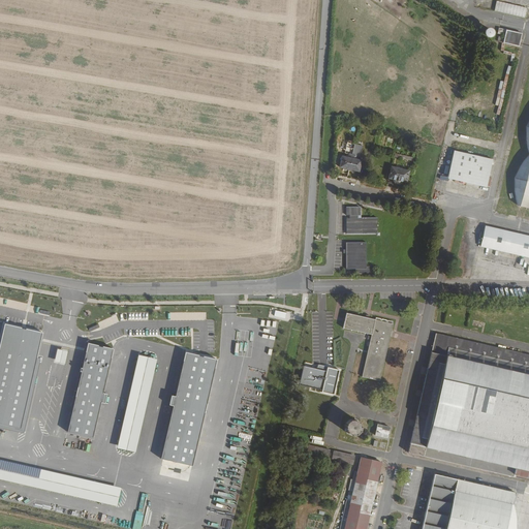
[(494,10),(524,17),(526,6),(496,0),(494,10)]
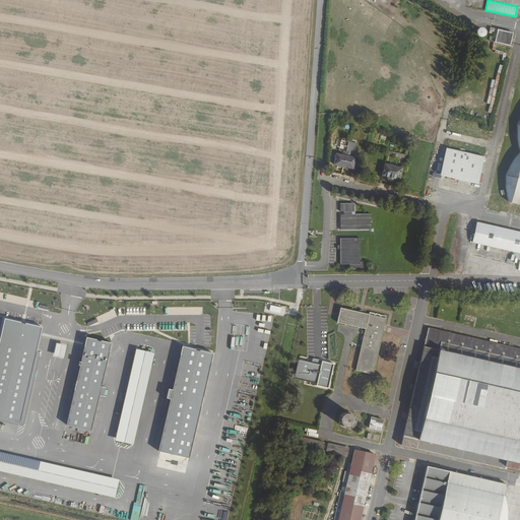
[(514,33),(492,27),(491,30),(495,33),(495,36),(493,40),(508,44),(511,45),(511,43),(514,33)]
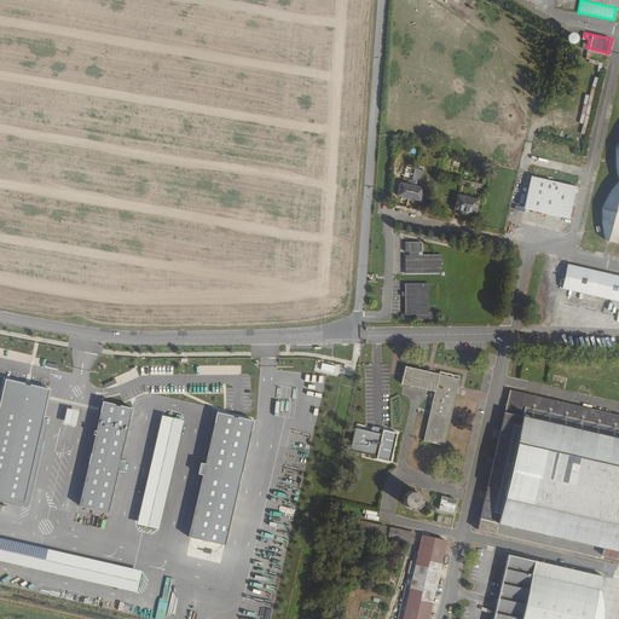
[(618,139),(615,146),(615,163),(618,180),(609,192),(601,207),(601,225),(607,241),(618,243),(618,139)]
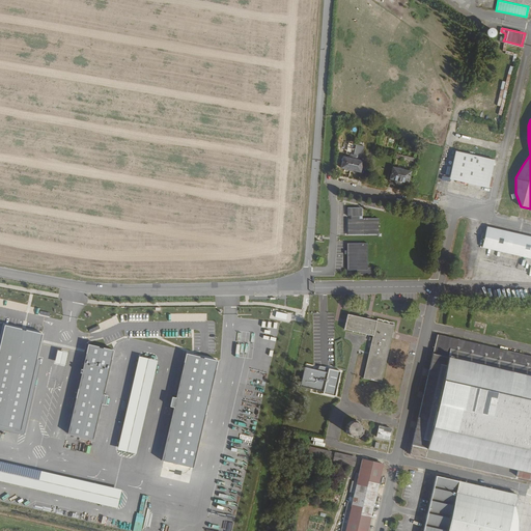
[(496,160),(455,150),(449,178),(490,188),(496,160)]
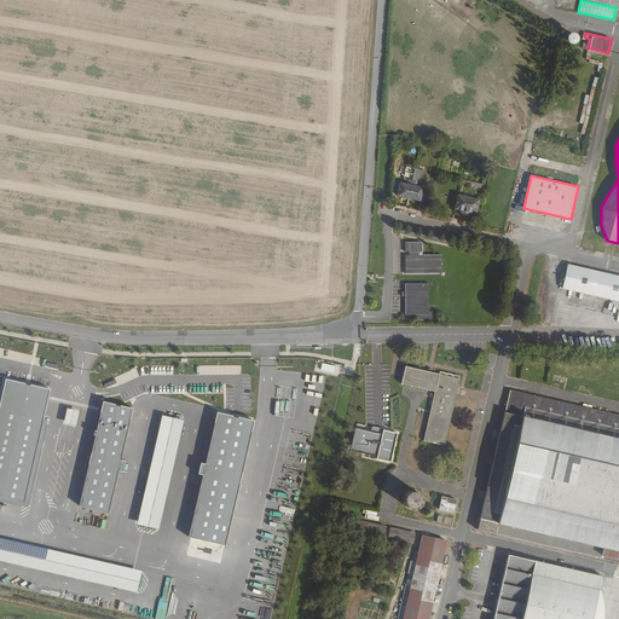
[(424,187),(417,186),(417,181),(409,180),(408,184),(401,181),(398,196),(421,201),(424,187)]
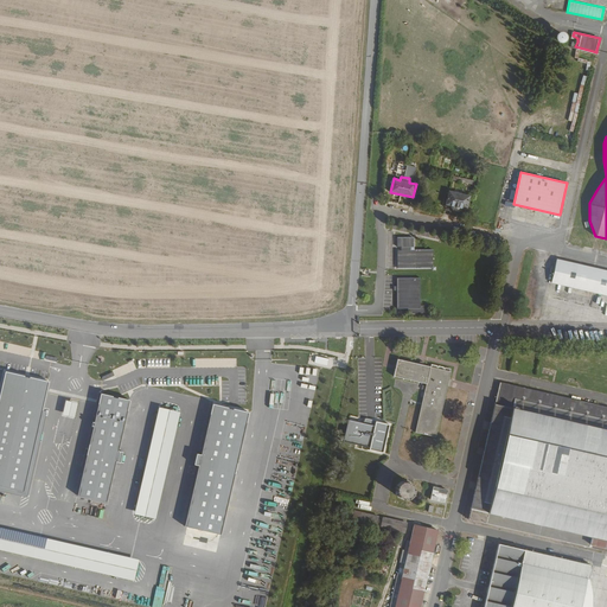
[(446,205),(452,206),(451,209),(453,210),(460,211),(462,210),(462,209),(467,210),(471,196),(449,191),(446,205)]
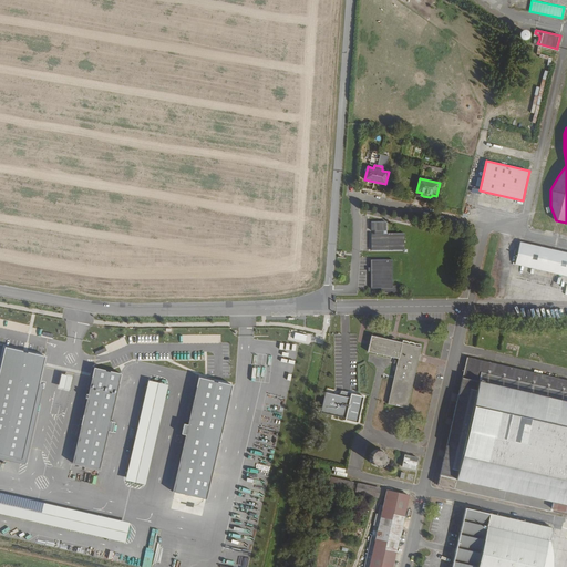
[(370,233),(371,249),(404,249),(403,233),(370,233)]
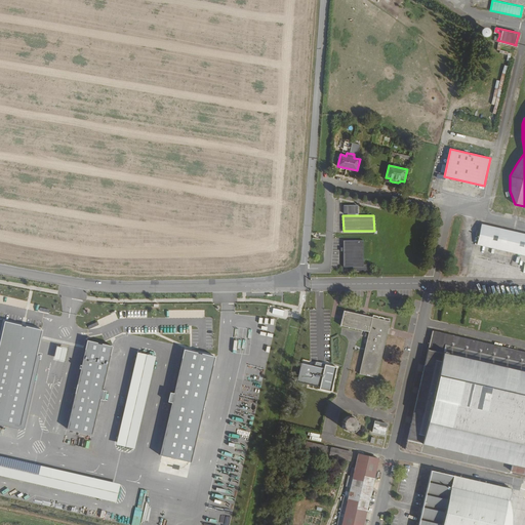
[(524,232),(482,223),(481,229),(478,229),(477,234),(479,236),(478,243),(524,253),(524,232)]
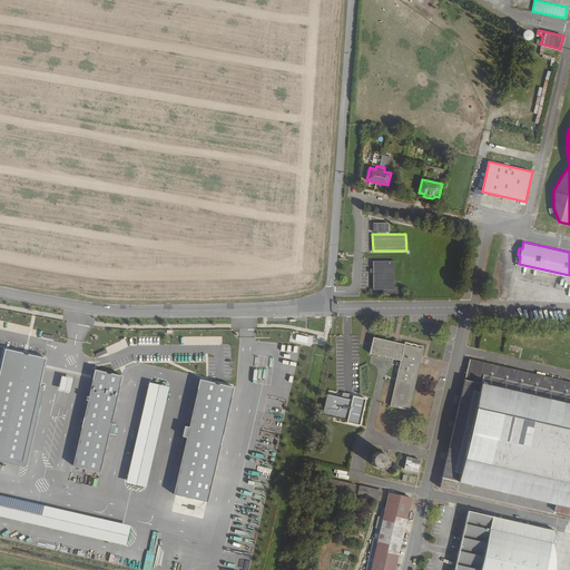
[(393,261),(372,261),(372,288),(383,290),(393,290),(393,286),(393,261)]
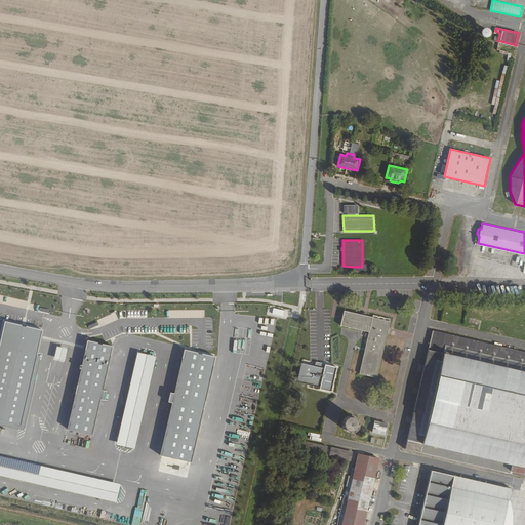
[(344,310),(340,324),(369,331),(360,372),(377,376),(391,320),(344,310)]
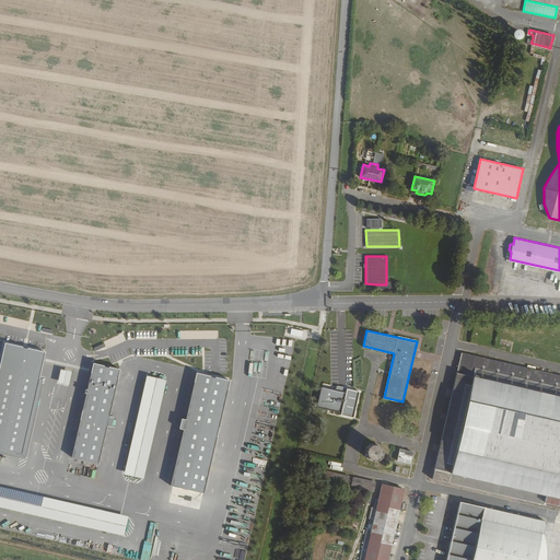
[(45,352),(4,343),(0,363),(0,448),(23,454),(39,378),(45,352)]
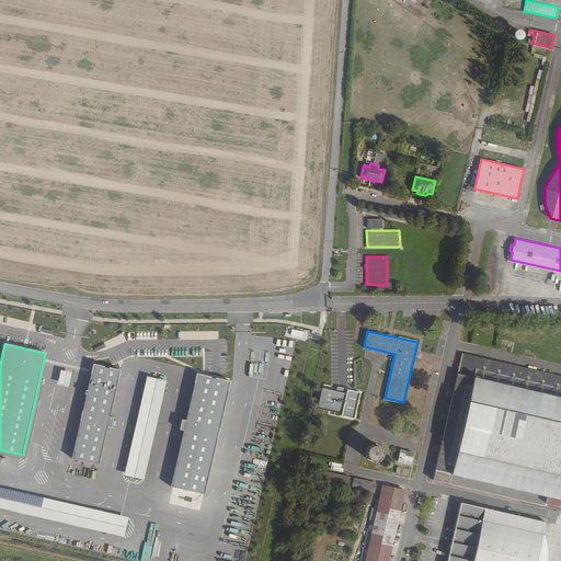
[(447,420),(433,479),(560,508),(560,506),(560,375),(462,353),(447,420)]
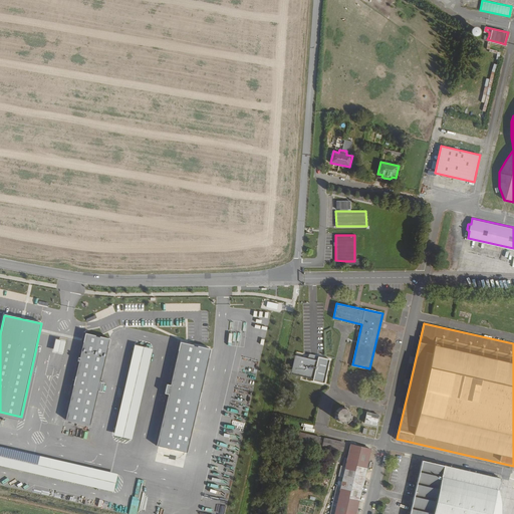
[(101,382),(110,339),(86,333),(66,419),(91,425),(99,392),(102,393),(104,383),(101,382)]
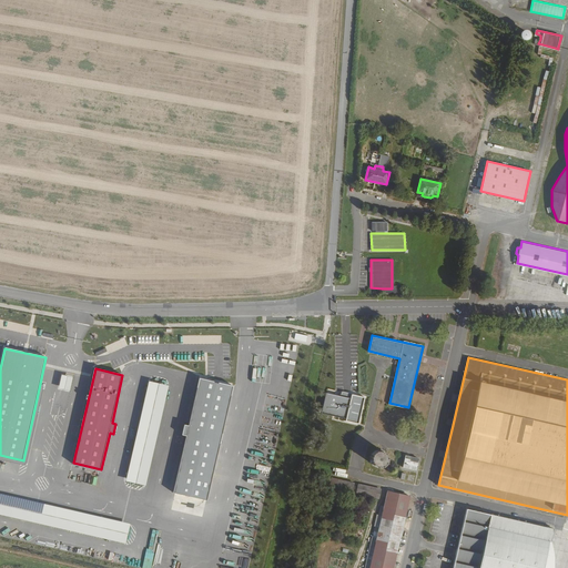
[(72,377),(62,375),(59,388),(70,391),(72,377)]
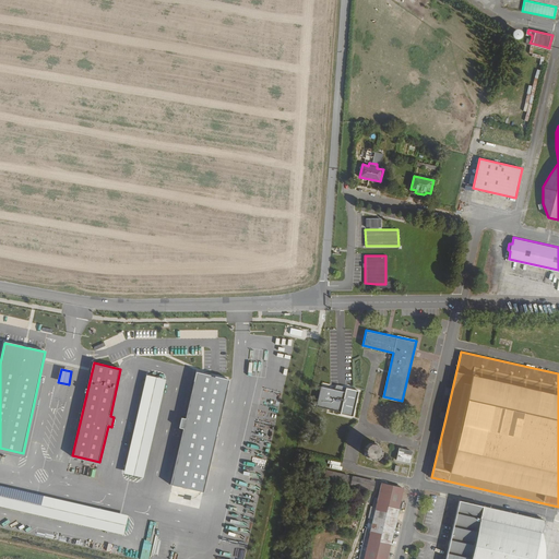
[(229,381),(198,373),(187,419),(182,418),(180,428),(185,428),(171,484),(204,491),(229,381)]
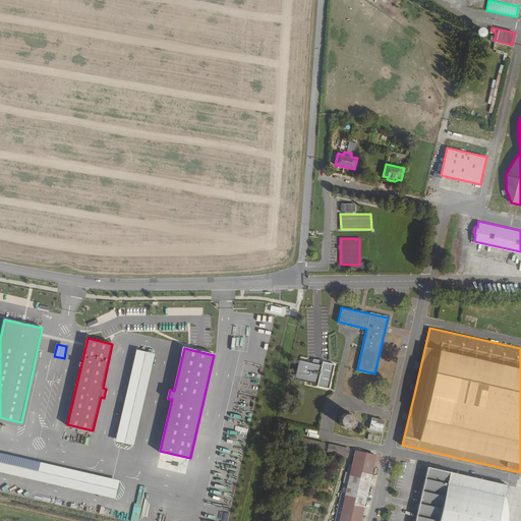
[(156,354),(136,350),(115,441),(134,445),(156,354)]
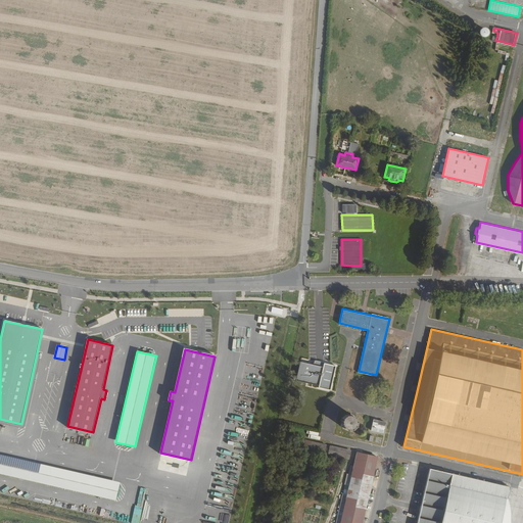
[(21,424),(0,419),(0,422),(24,428),(40,354),(37,353),(21,424)]
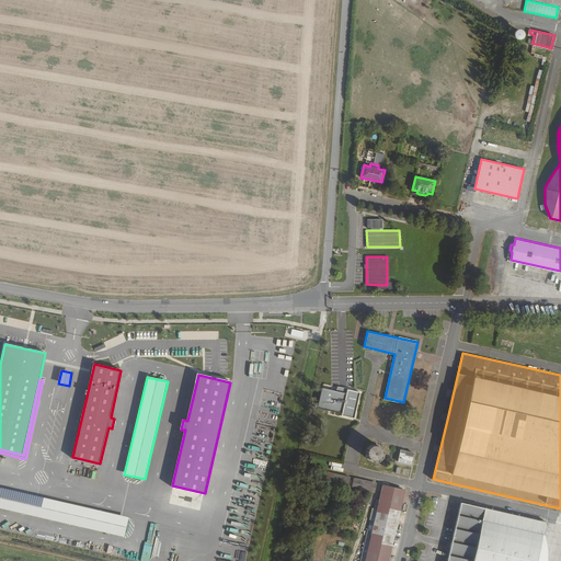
[(338,388),(336,391),(322,388),(318,408),(343,413),(342,415),(355,418),(361,392),(338,388)]
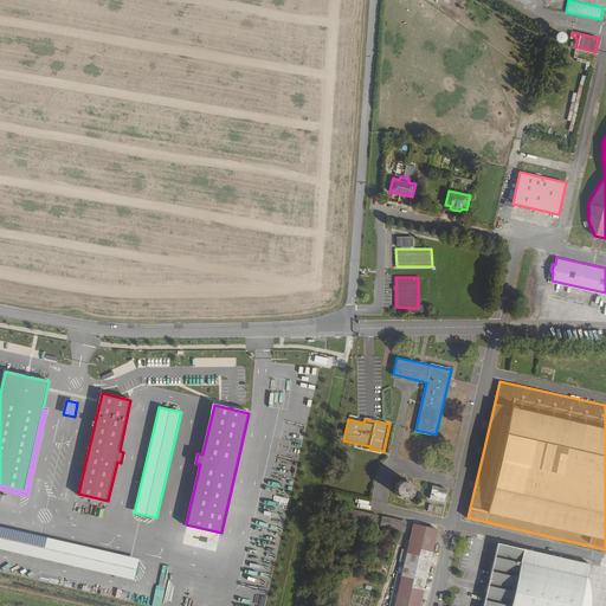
[(432,485),(430,497),(444,501),(446,488),(432,485)]
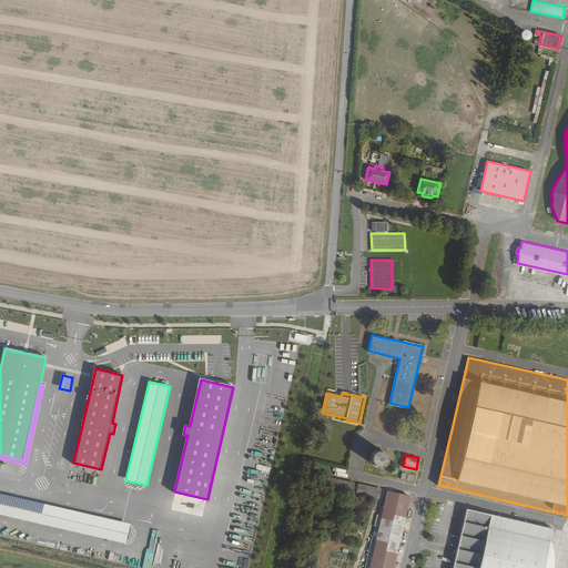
[(332,477),(328,485),(352,490),(354,483),(332,477)]
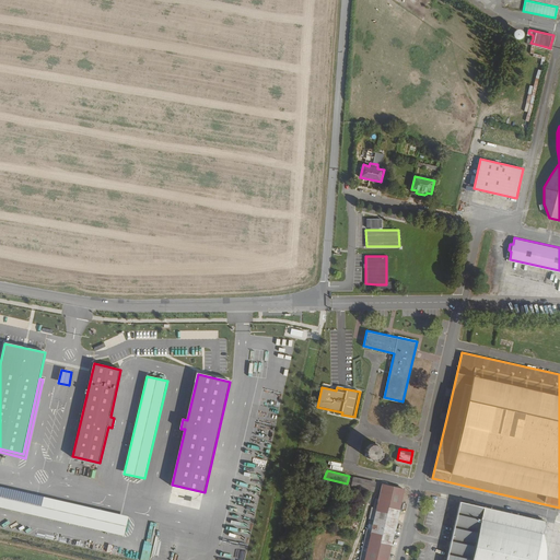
[(353,476),(351,485),(373,490),(375,481),(353,476)]
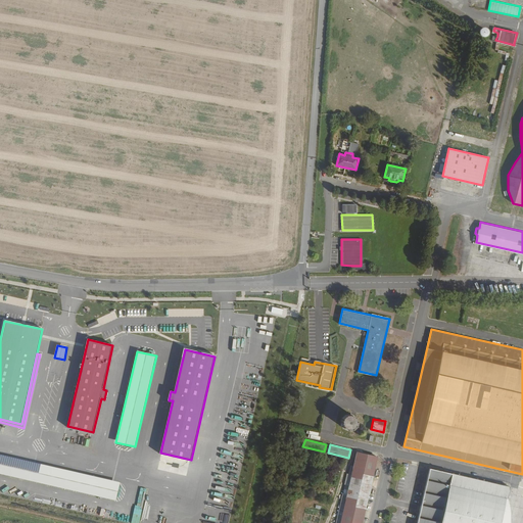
[(340,519),(339,522),(361,522),(377,456),(357,450),(340,519)]
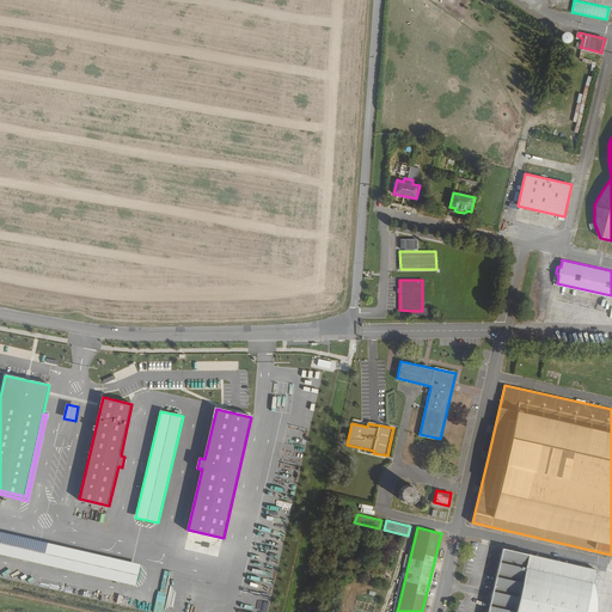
[(0,554),(136,586),(141,564),(0,532),(0,554)]
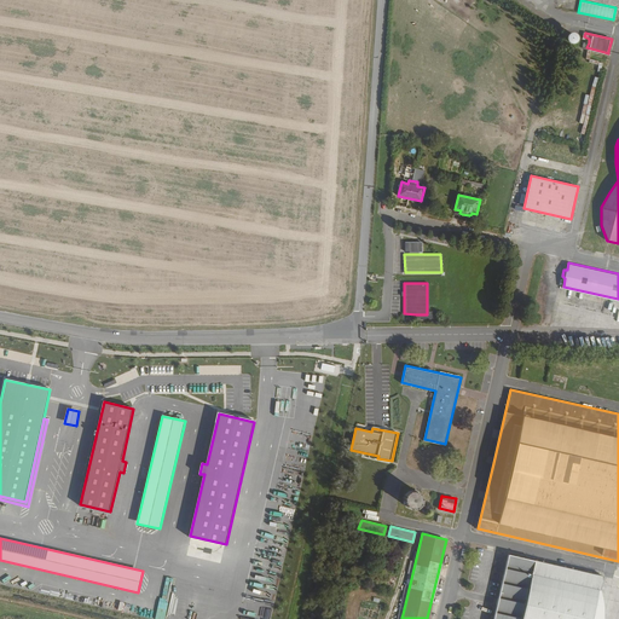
[(493,618),(603,618),(605,612),(603,603),(602,597),(601,591),(605,576),(509,554),(497,602),(493,618)]
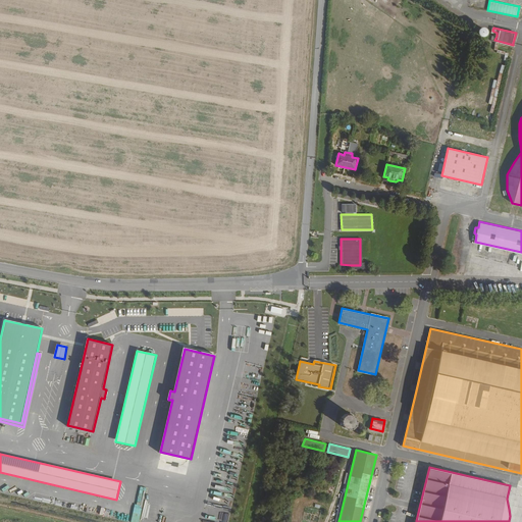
[(138,521),(142,508),(135,506),(131,521),(138,521)]
